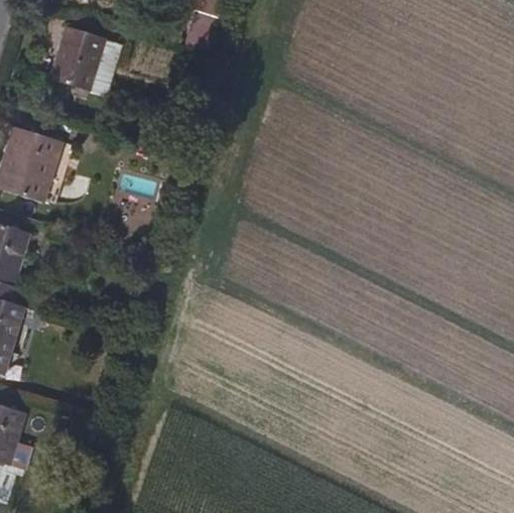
[(89,99),(106,44),(63,29),(45,85),(89,99)]
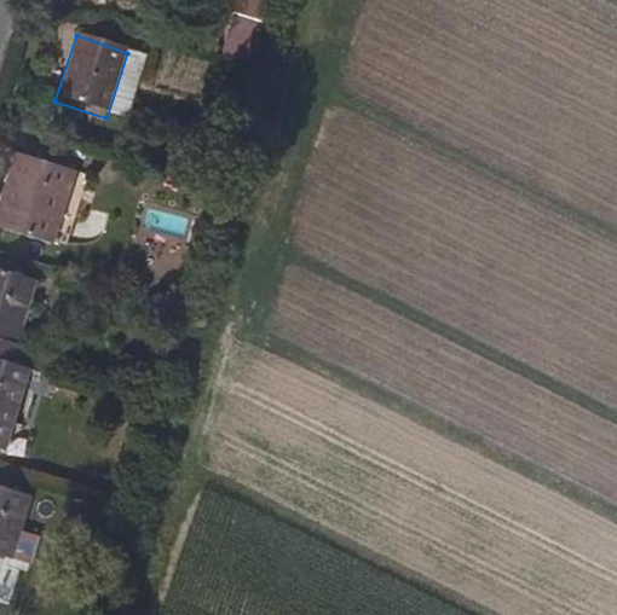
[(0,227),(45,242),(67,168),(16,151),(0,199),(0,227)]
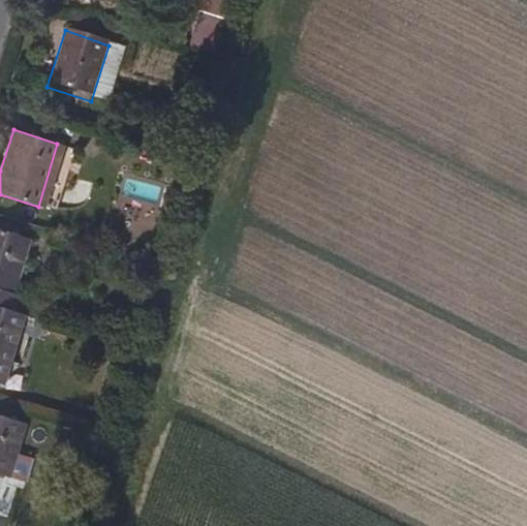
[(16,294),(32,239),(0,228),(0,307),(19,313),(24,297),(16,294)]
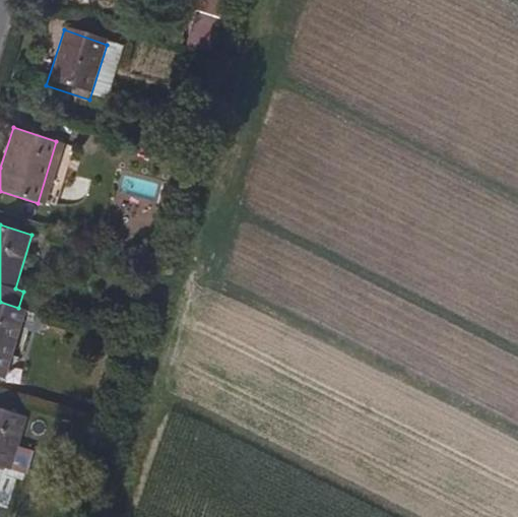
[(0,379),(7,381),(28,311),(18,308),(0,302),(0,379)]
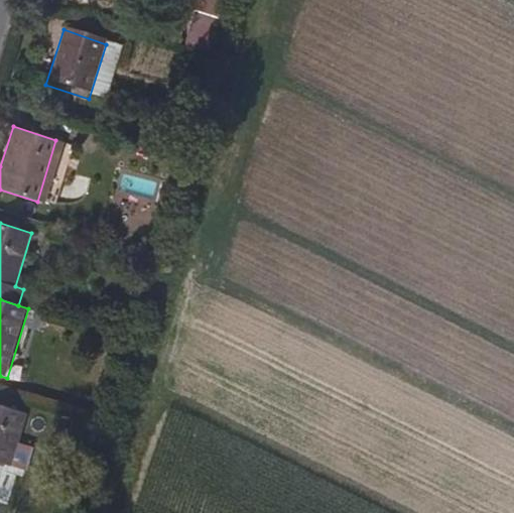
[(21,445),(30,411),(0,405),(0,466),(27,474),(36,451),(21,445)]
